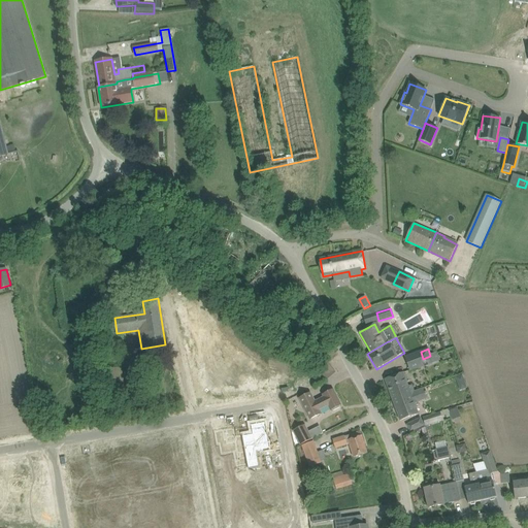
[(404,357),(407,364),(423,359),(421,352),(404,357)]
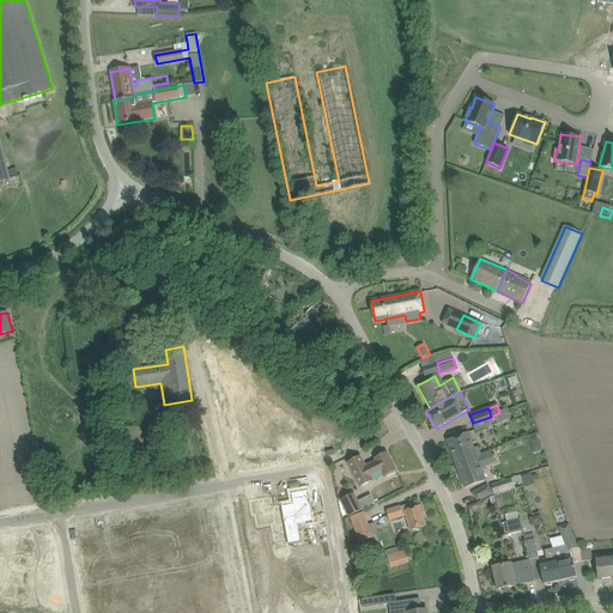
[(507,411),(499,413),(503,422),(510,419),(507,411)]
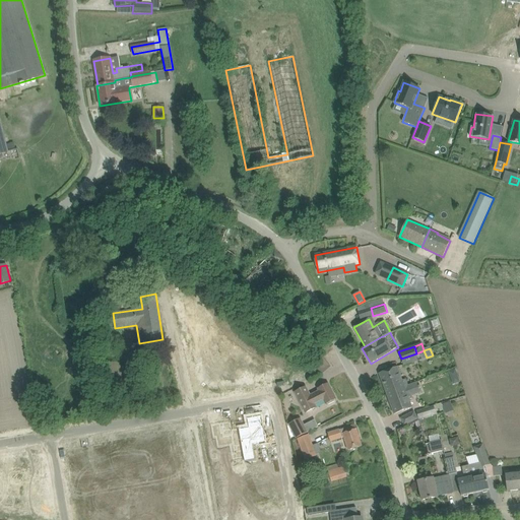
[(416,353),(401,359),(404,366),(419,361),(416,353)]
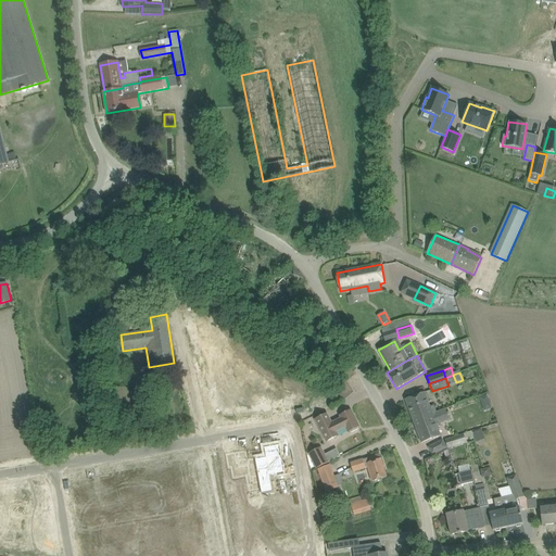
[(405,400),(413,421),(436,413),(433,406),(430,407),(425,392),(405,400)]
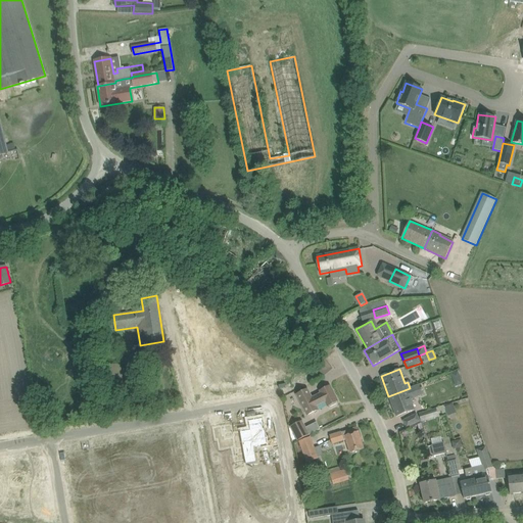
[(459,371),(450,374),(454,381),(461,378),(459,371)]
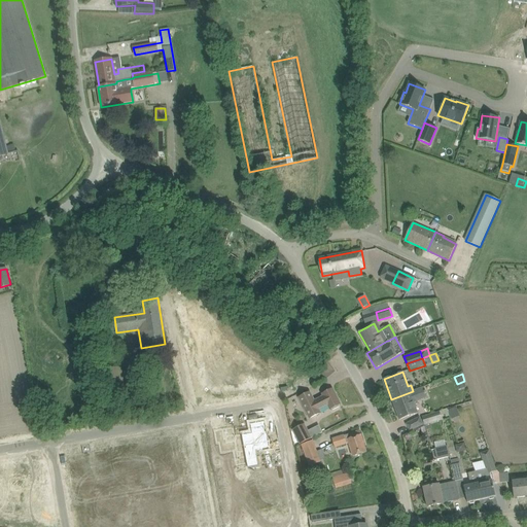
[(424,387),(413,391),(391,399),(399,420),(418,414),(415,406),(419,405),(418,401),(428,398),(424,387)]
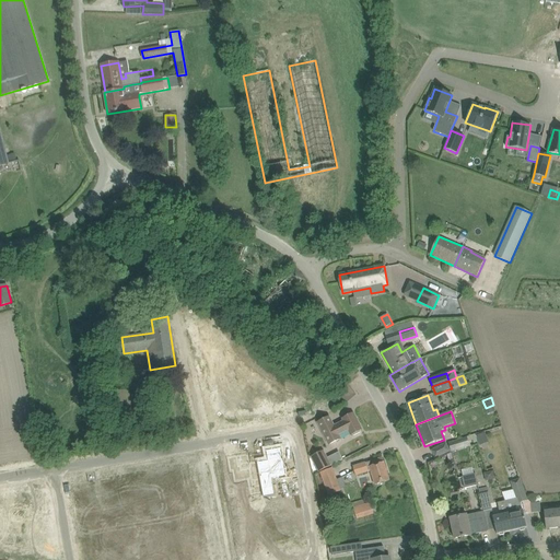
[(328,418),(318,423),(329,445),(339,440),(338,436),(349,431),(350,435),(352,434),(353,436),(360,432),(360,431),(361,430),(353,415),(343,419),(342,420),(343,422),(334,427),(328,418)]
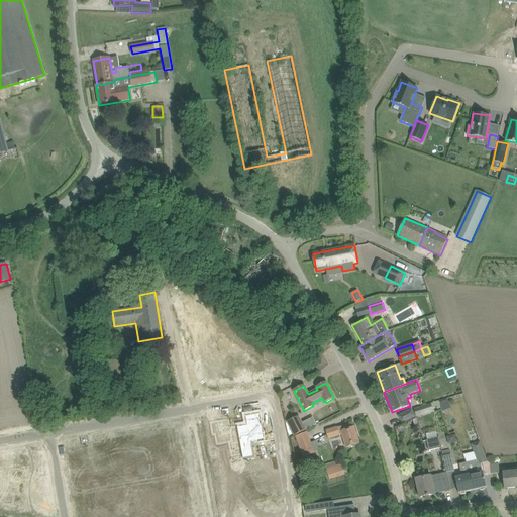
[(450,409),(447,400),(439,403),(442,412),(450,409)]
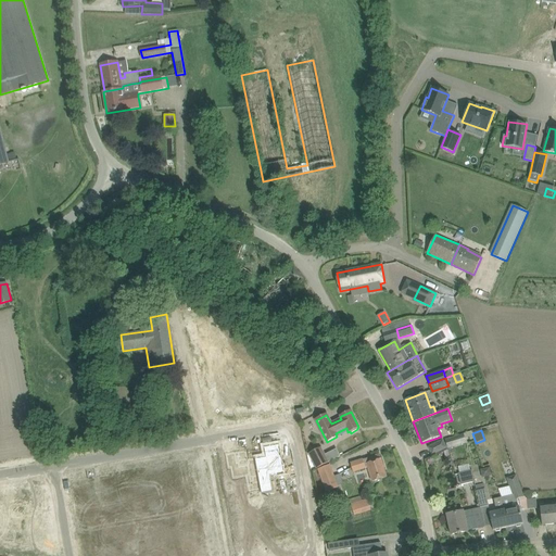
[(445,441),(447,447),(447,449),(466,443),(464,434),(445,441)]
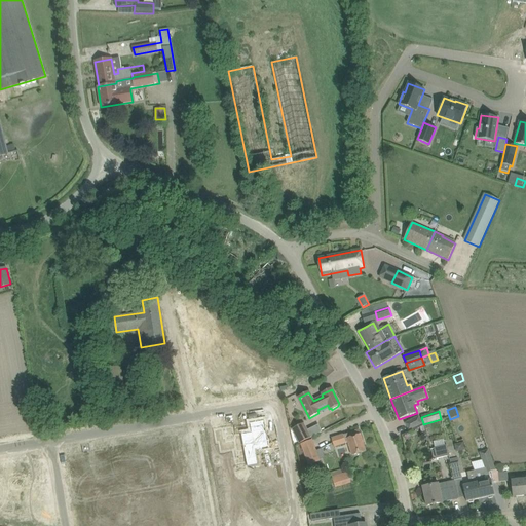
[(405,423),(409,430),(422,424),(418,417),(405,423)]
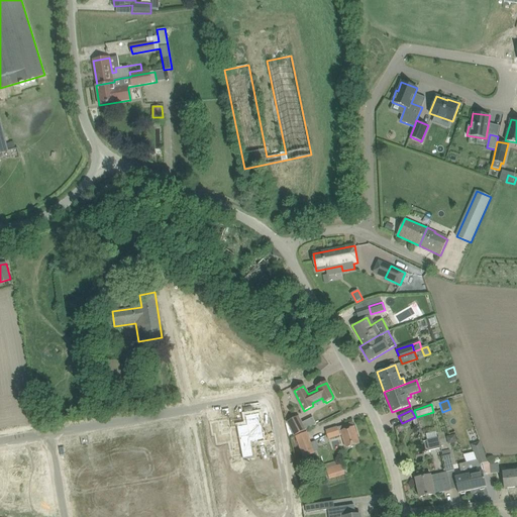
[(237,426),(242,454),(243,459),(254,457),(254,456),(253,456),(251,448),(250,442),(264,440),(260,414),(245,416),(247,425),(238,427),(238,426),(237,426)]
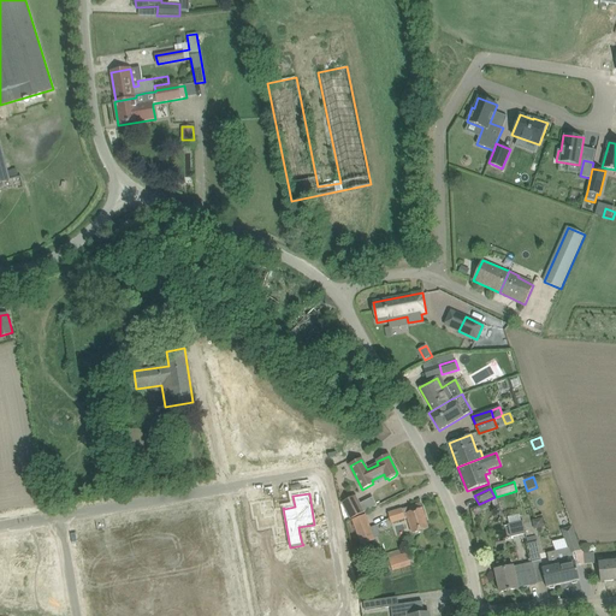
[(342,503),(350,520),(378,505),(373,497),(361,503),(356,496),(342,503)]
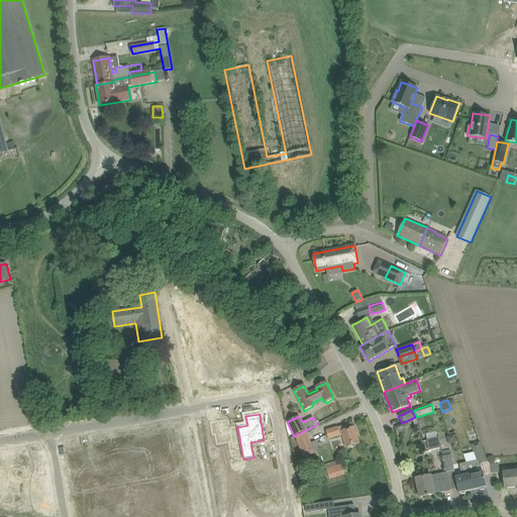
[(212,422),(209,422),(212,435),(214,435),(216,444),(228,442),(230,452),(231,456),(242,454),(237,426),(230,427),(228,419),(212,422)]
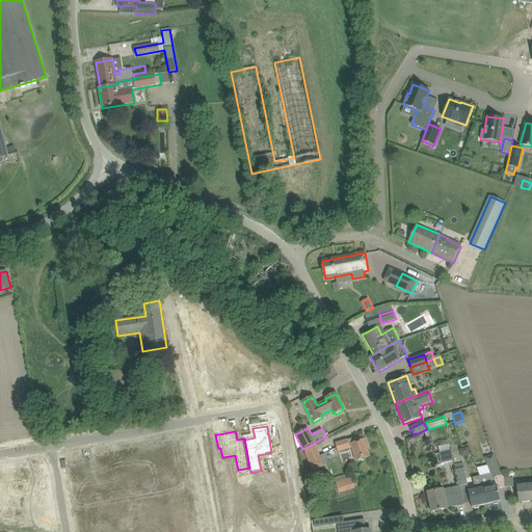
[(350,448),(351,447),(356,461),(370,457),(363,435),(353,439),(347,440),(347,439),(335,443),(338,452),(350,449),(350,448)]
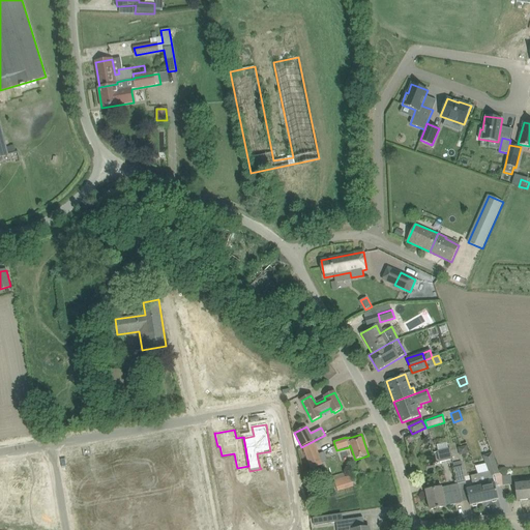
[(437,451),(440,462),(452,460),(450,448),(448,449),(447,442),(436,445),(438,451),(437,451)]
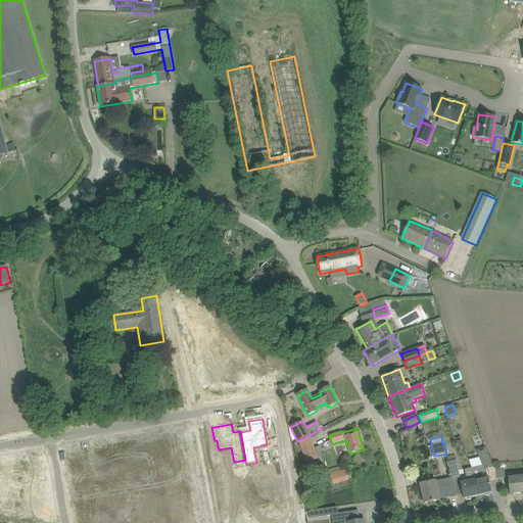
[(310,437),(298,441),(306,463),(318,459),(310,437)]
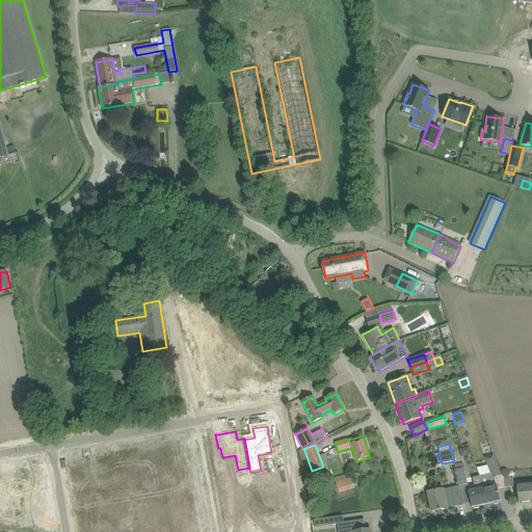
[(490,474),(480,476),(482,487),(486,505),(500,502),(498,490),(497,485),(495,477),(501,475),(500,473),(495,459),(494,455),(493,455),(484,458),(490,474)]
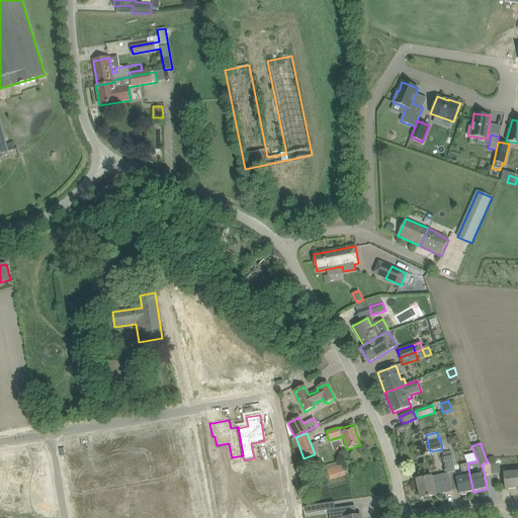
[(443,452),(447,473),(455,471),(450,450),(443,452)]
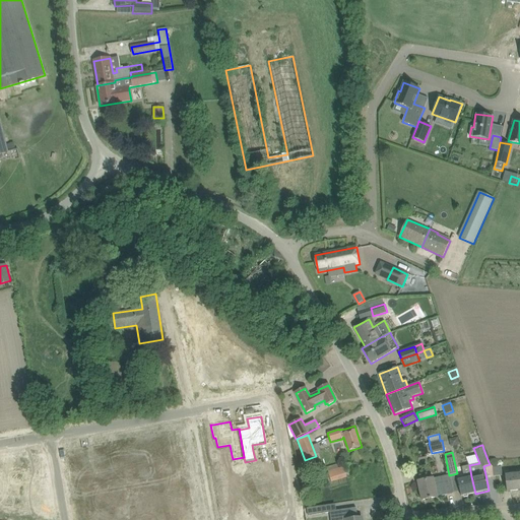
[(328,471),(331,481),(346,477),(343,467),(338,468),(337,464),(327,467),(328,471)]
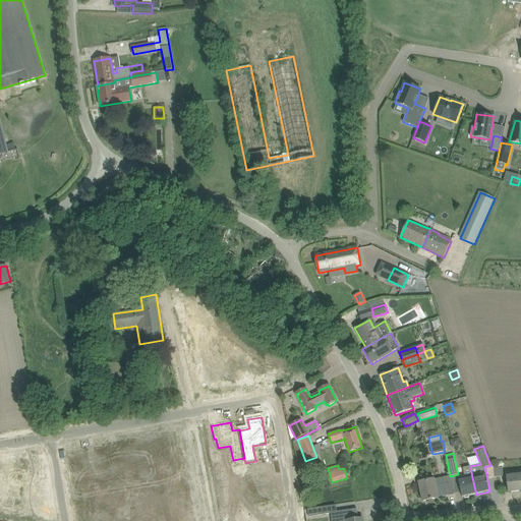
[(472,477),(470,466),(463,468),(465,478),(465,480),(459,482),(460,487),(462,498),(476,495),(472,477)]
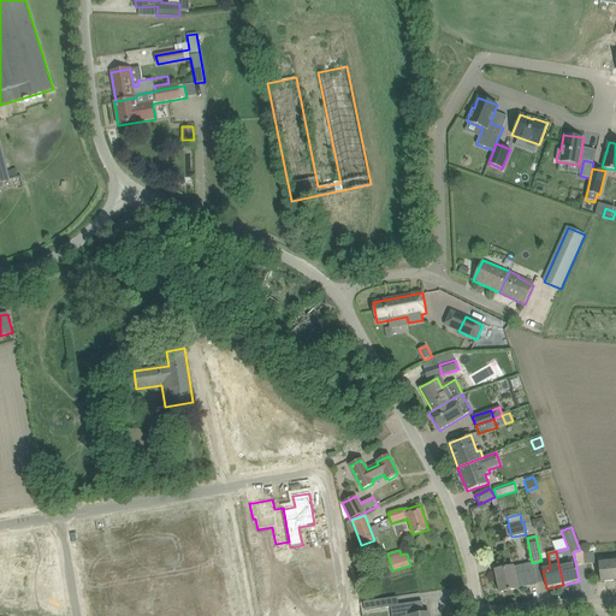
[(585,554),(584,554),(585,563),(596,562),(594,554),(585,554)]
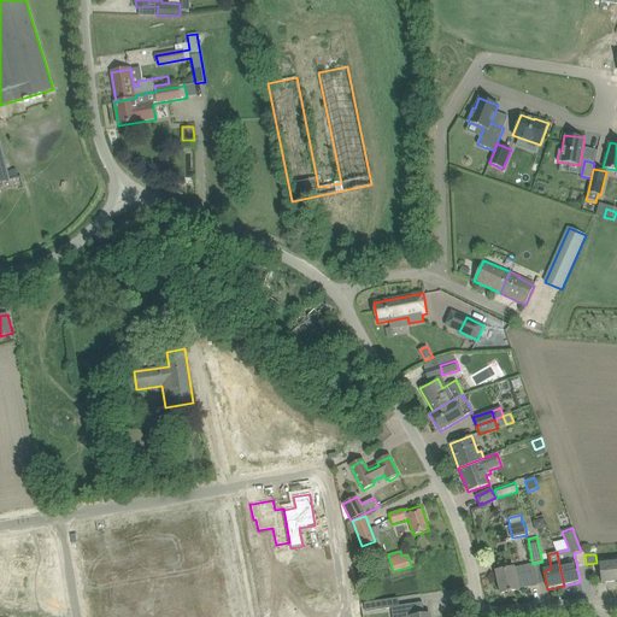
[(616,558),(599,560),(600,571),(601,583),(603,583),(603,582),(605,582),(605,583),(616,582),(616,580),(616,558)]
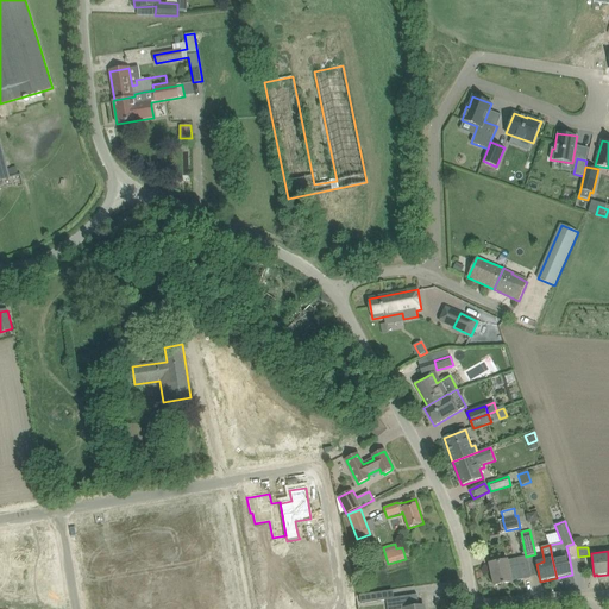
[(528,566),(526,557),(518,558),(518,559),(508,562),(508,560),(489,564),(494,586),(531,578),(528,566)]
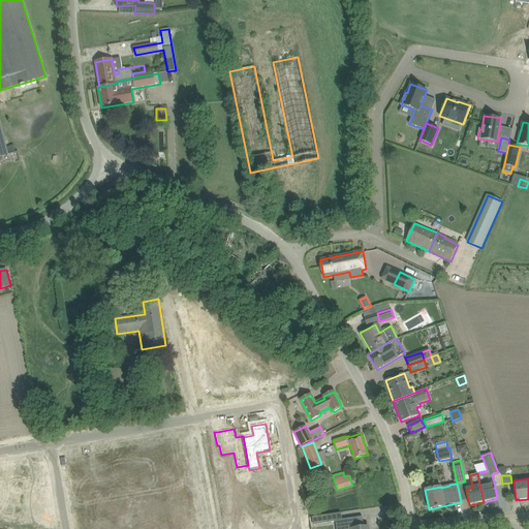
[(100,496),(82,499),(84,508),(101,505),(100,496)]
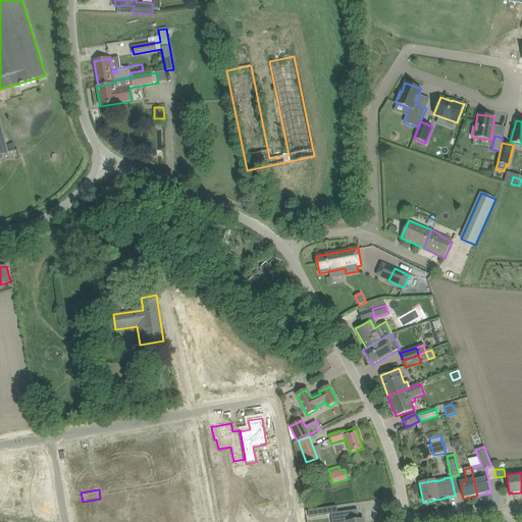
[(308,510),(309,518),(324,516),(322,508),(308,510)]
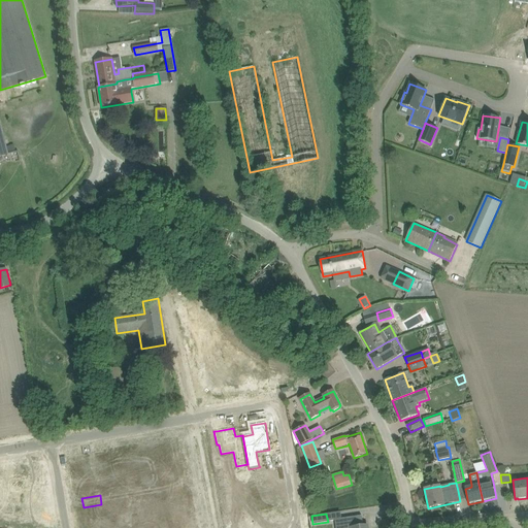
[(335,527),(367,527),(367,525),(363,526),(362,516),(334,520),(335,527)]
